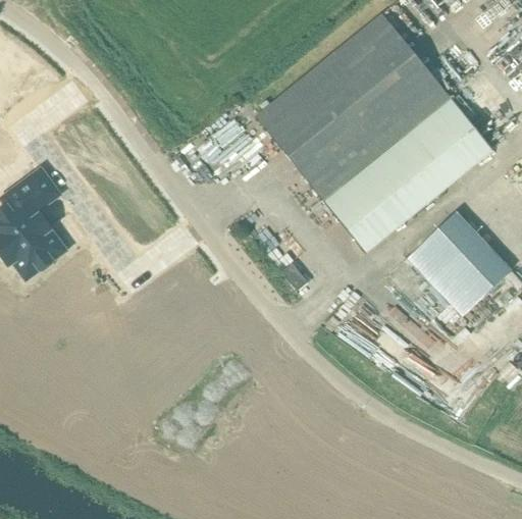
[(381,12),(255,115),(323,200),(367,253),(493,150),(450,96),(381,12)]
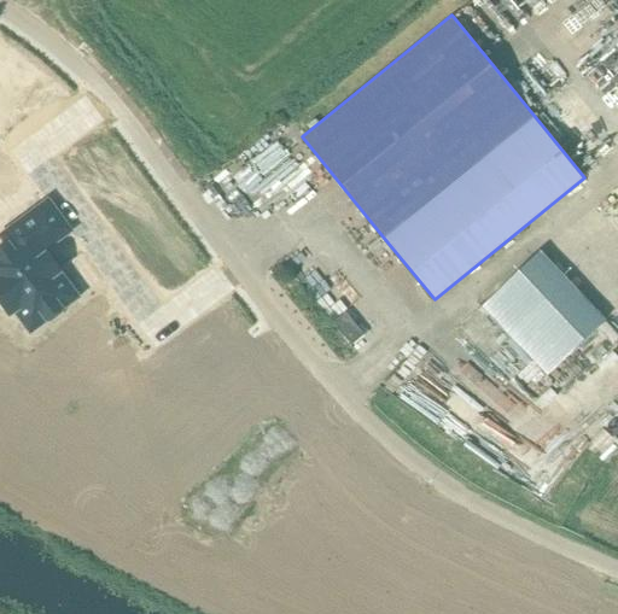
[(6,246),(0,250),(0,272),(3,274),(0,275),(0,305),(4,310),(9,307),(12,313),(15,310),(27,303),(40,322),(46,317),(50,321),(65,310),(62,307),(77,296),(59,272),(66,265),(51,244),(71,228),(48,198),(5,231),(13,240),(6,246)]
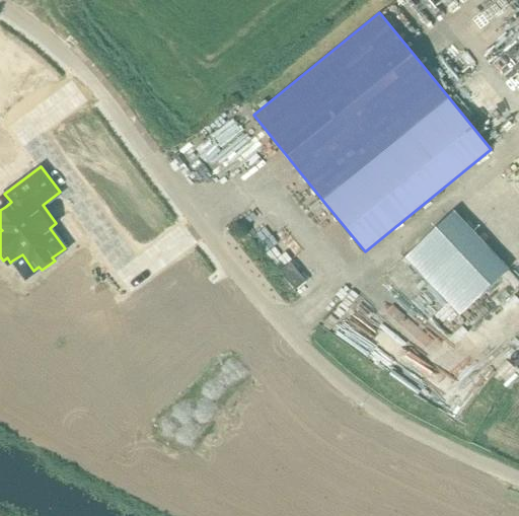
[(518,166),(508,175),(518,189),(518,166)]
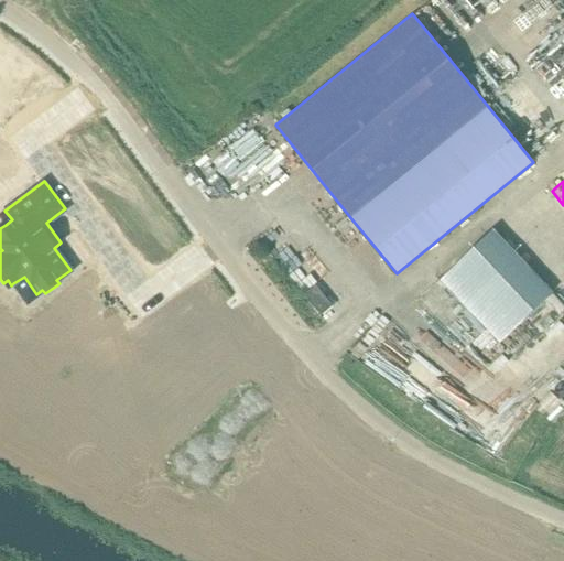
[(492,228),(441,278),(499,341),(552,290),(492,228)]
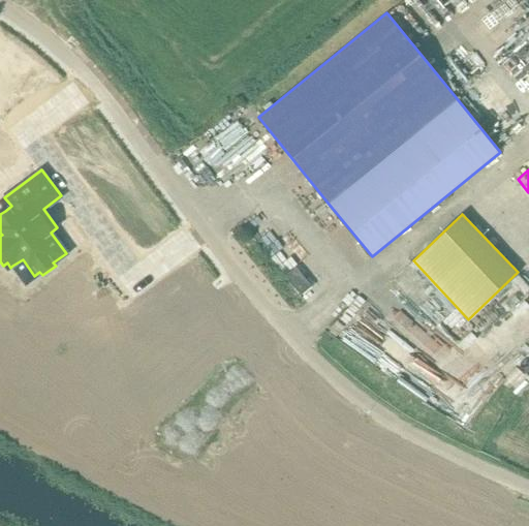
[(342,333),(368,349),(386,320),(360,304),(342,333)]
